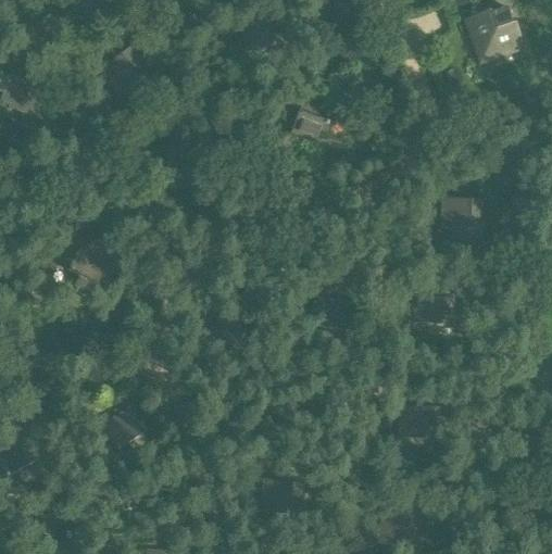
[(64,0),(85,21),(105,1),(103,0),(64,0)]
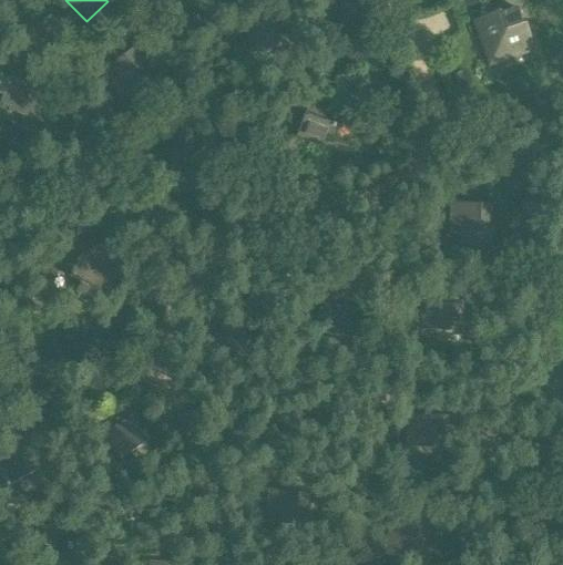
[(502,51),(529,42),(515,4),(478,18),(488,44),(502,51)]
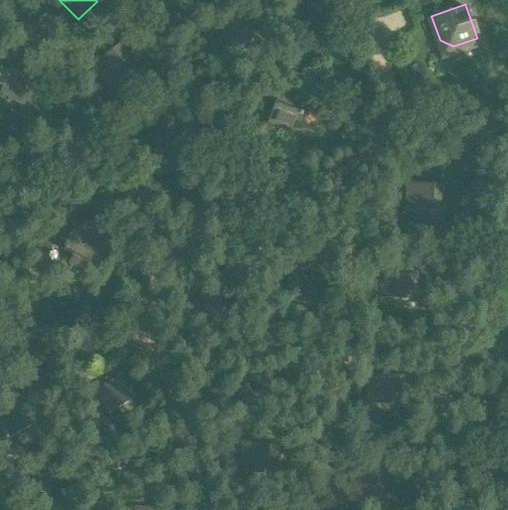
[(109,89),(129,72),(122,64),(128,58),(117,44),(90,66),(109,89)]
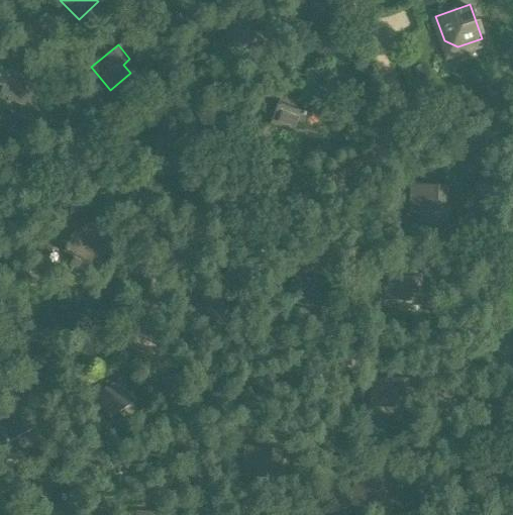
[(30,111),(39,83),(7,72),(0,91),(0,98),(8,100),(9,97),(22,101),(20,108),(30,111)]
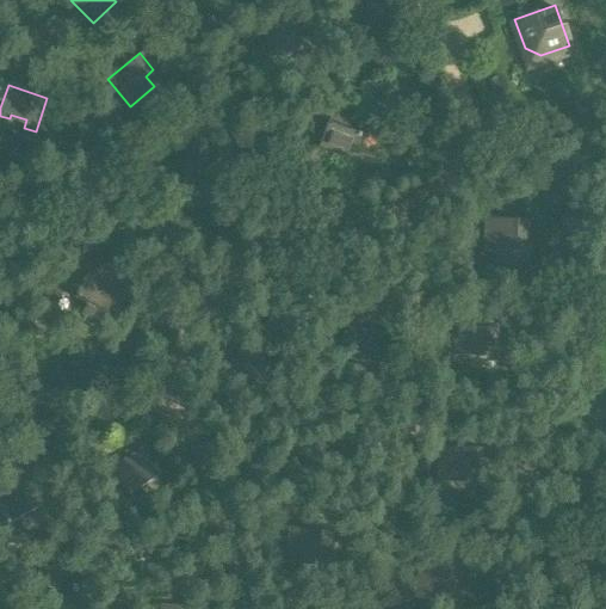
[(350,161),(360,133),(347,128),(351,118),(331,111),(316,149),(350,161)]
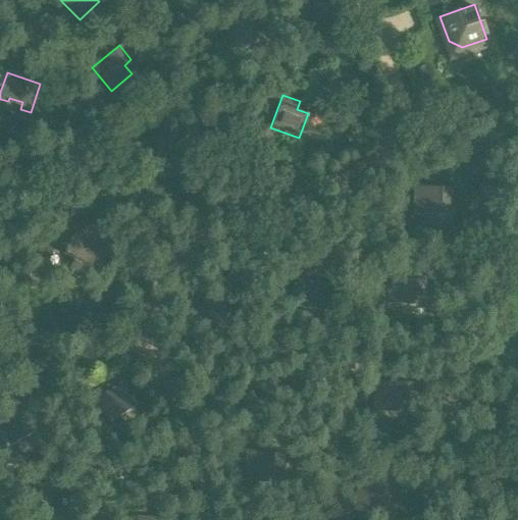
[(450,204),(451,186),(415,184),(413,214),(439,215),(441,204),(450,204)]
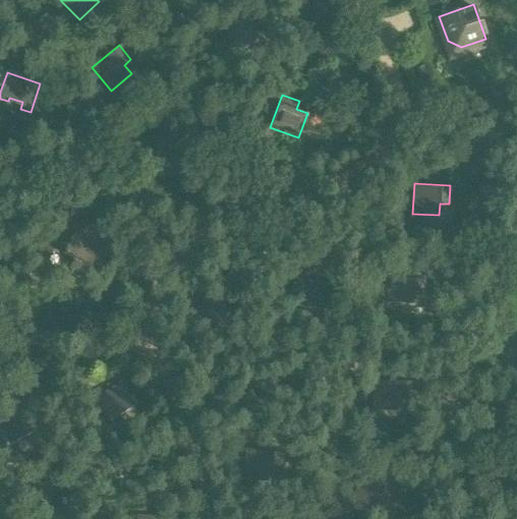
[(87,275),(103,243),(76,230),(64,253),(75,258),(71,267),(87,275)]
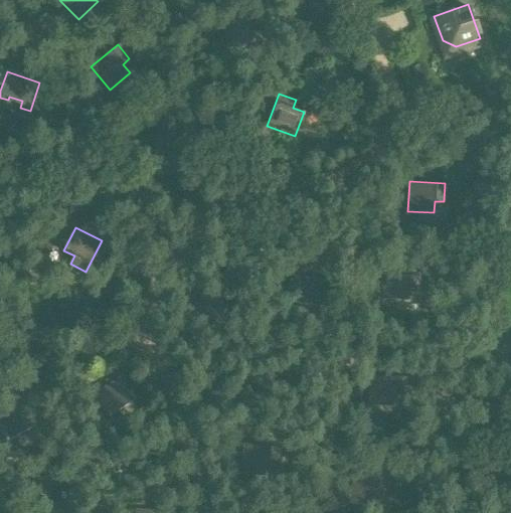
[(418,287),(419,269),(384,267),(382,297),(408,299),(409,287),(418,287)]
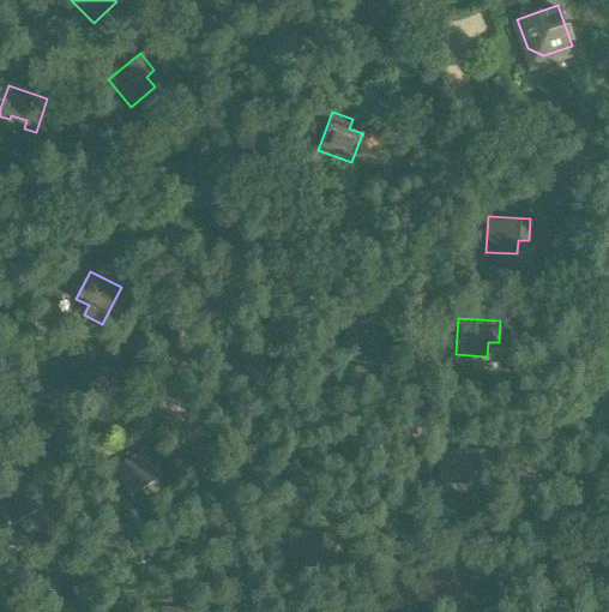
[(389,399),(377,397),(374,409),(386,411),(389,399)]
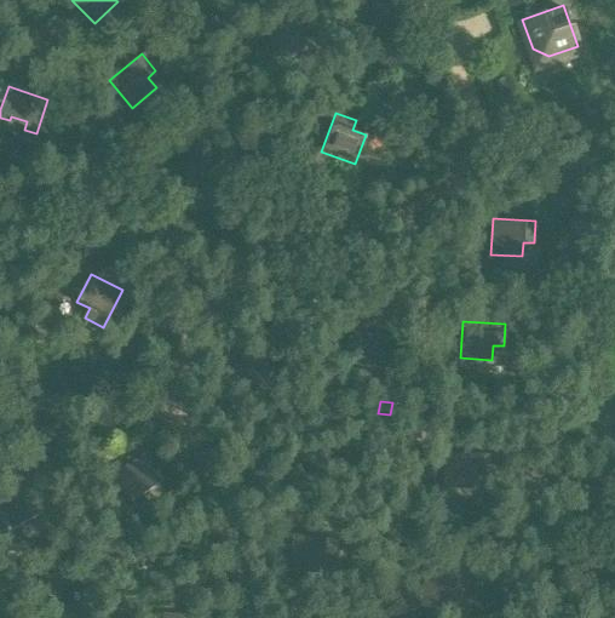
[(149,503),(168,491),(145,456),(115,475),(132,502),(143,495),(149,503)]
